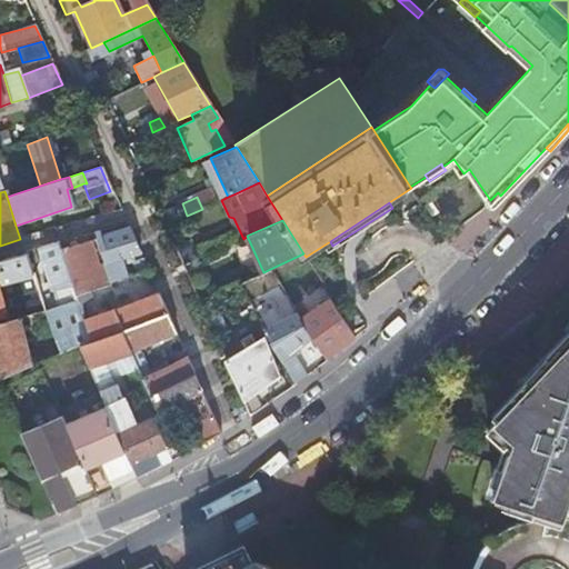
[(108,279),(110,285),(125,279),(120,260),(139,255),(128,230),(102,238),(99,231),(93,232),(96,239),(108,279)]
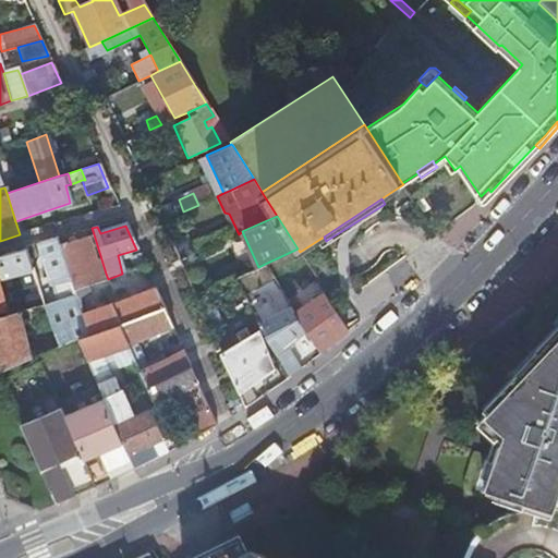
[(91,277),(106,274),(94,234),(75,240),(68,242),(58,244),(68,276),(72,274),(73,277),(82,275),(82,271),(88,269),(91,277)]
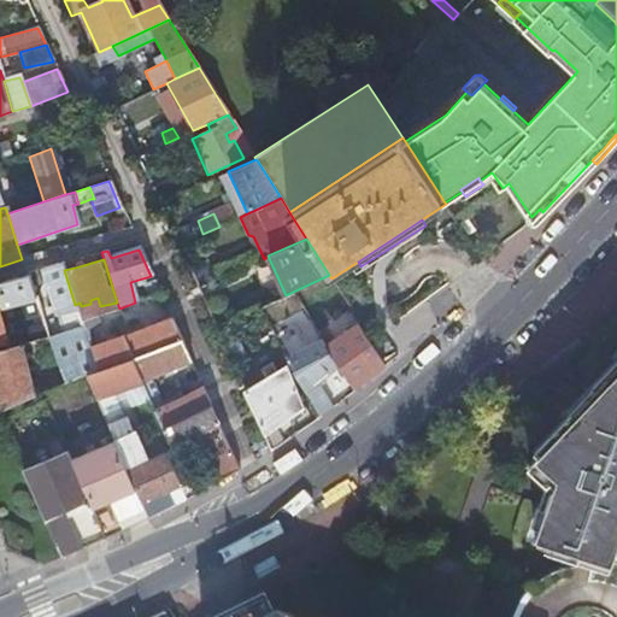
[(57,317),(77,312),(75,305),(64,270),(62,264),(40,269),(57,317)]
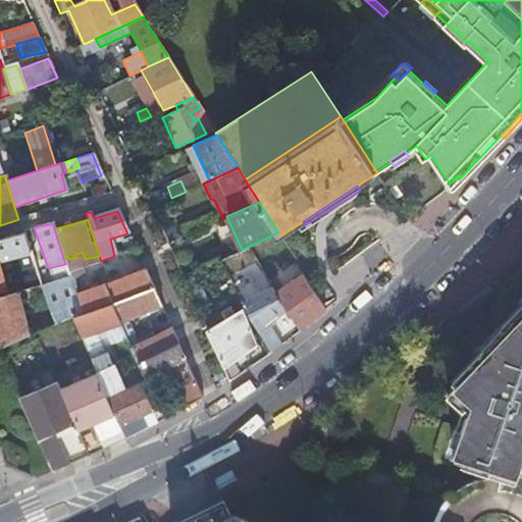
[(0,260),(30,254),(23,233),(0,240),(0,293),(5,292),(0,270),(0,260)]
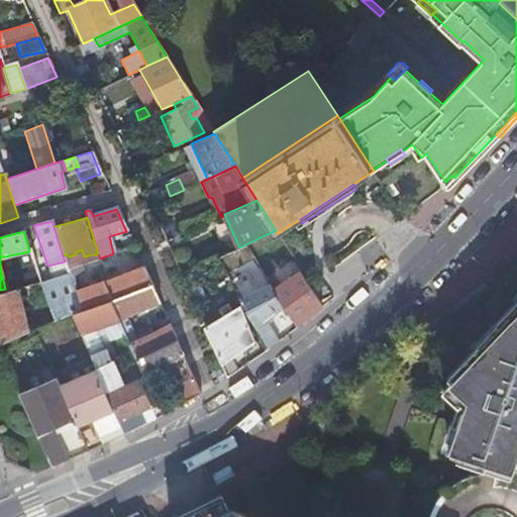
[(121,251),(133,247),(128,236),(120,238),(118,244),(121,251)]
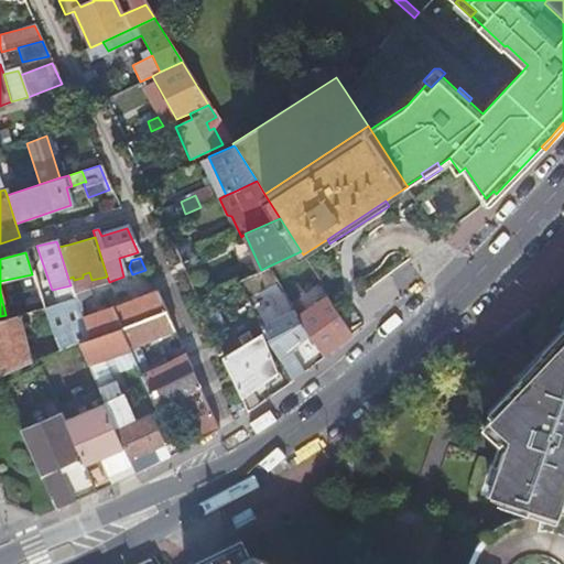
[(336,345),(353,334),(338,312),(320,281),(312,285),(317,295),(310,300),(312,305),(296,316),(307,336),(320,355),(322,354),(336,345)]
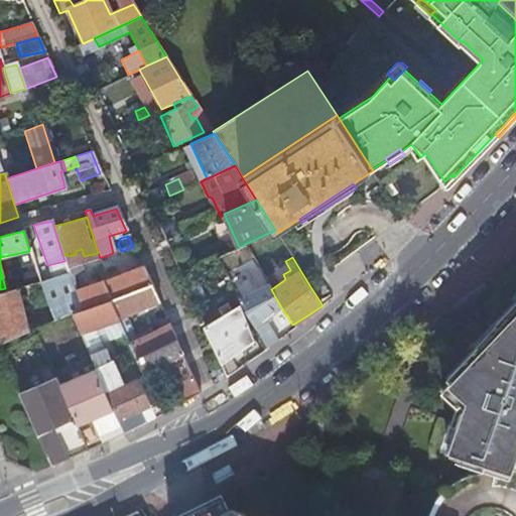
[(109,301),(151,285),(143,267),(103,282),(82,289),(75,267),(68,270),(70,276),(81,311),(109,301)]
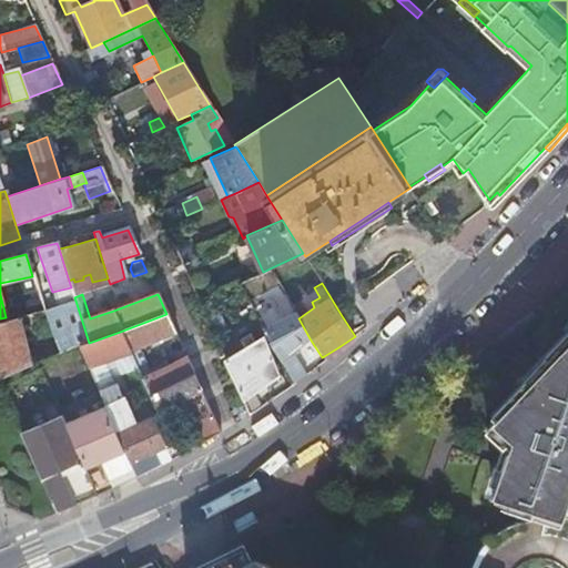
[(267,301),(253,308),(266,334),(280,361),(292,352),(310,338),(298,318),(295,313),(279,321),(267,301)]
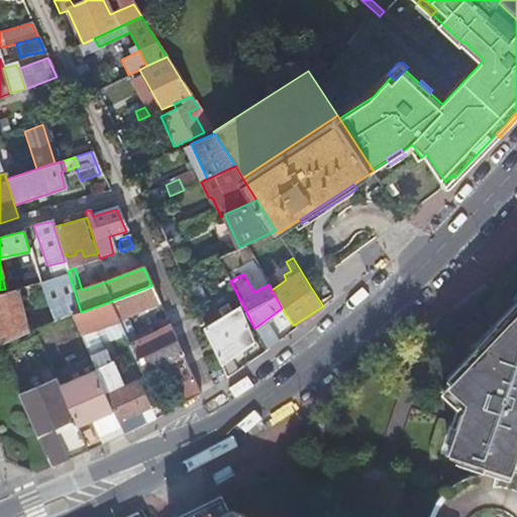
[(32,286),(33,286),(40,284),(36,275),(29,276),(32,286)]
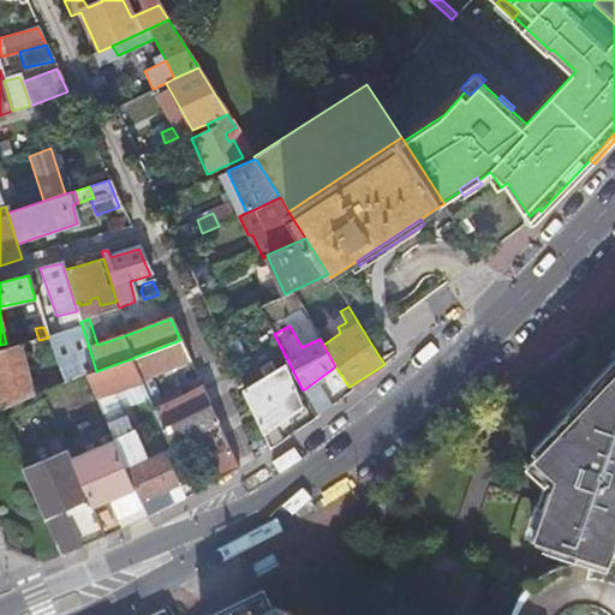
[(84,376),(96,371),(83,329),(48,340),(52,352),(58,366),(70,363),(76,378),(84,376)]
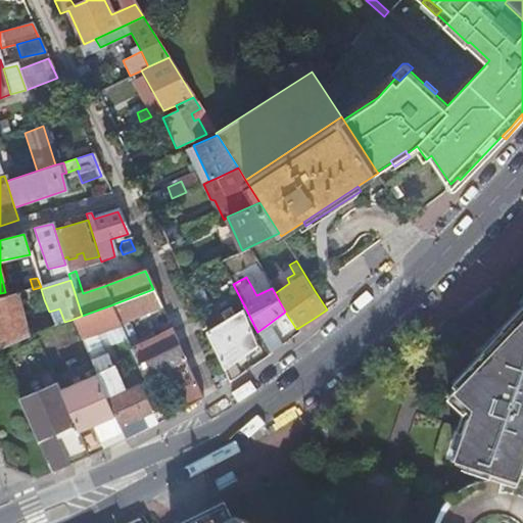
[(44,299),(41,289),(41,287),(34,289),(37,301),(44,299)]
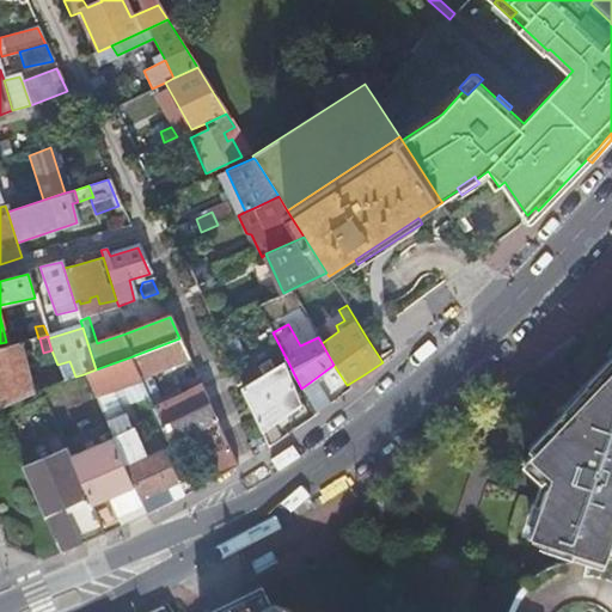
[(189,360),(179,338),(129,357),(142,389),(145,395),(148,403),(152,411),(160,427),(208,403),(200,384),(179,395),(160,404),(159,398),(150,375),(189,360)]
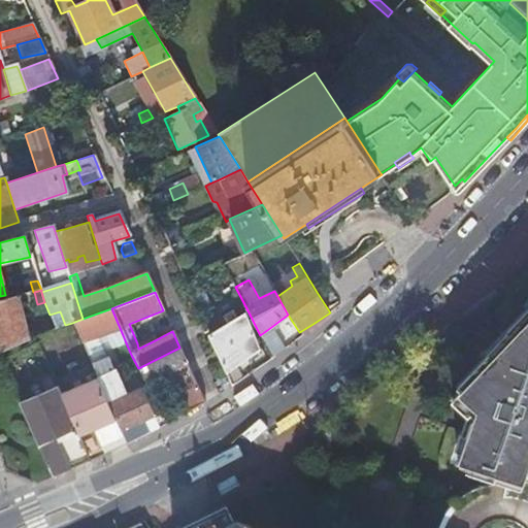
[(0,354),(29,341),(18,297),(13,298),(0,301),(0,354)]
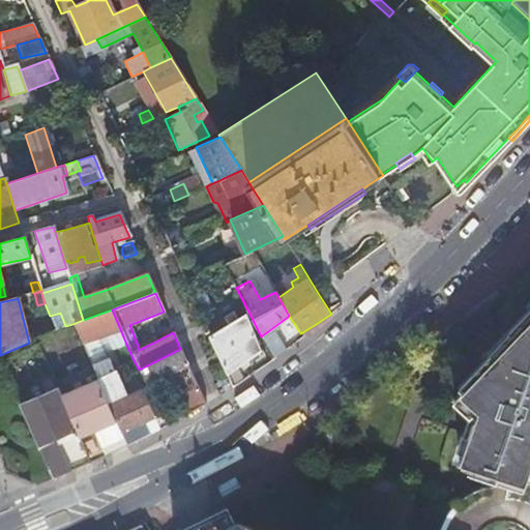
[(118,340),(123,336),(112,310),(83,320),(72,324),(82,345),(115,332),(118,340)]
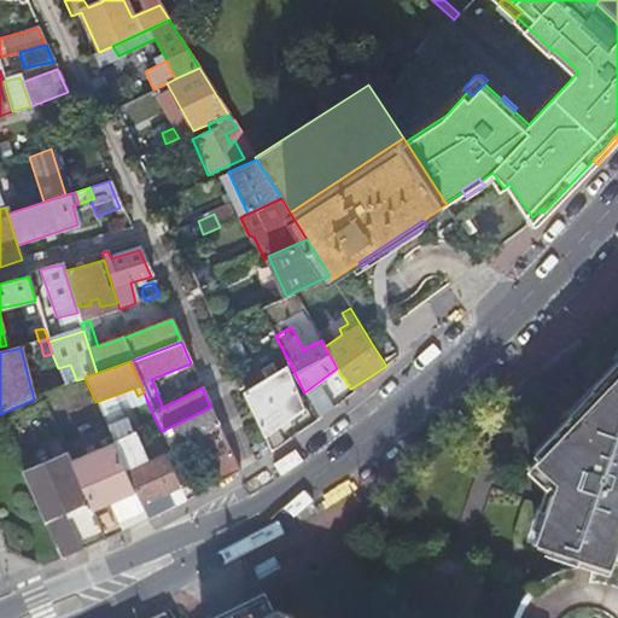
[(302,410),(290,363),(244,391),(264,436),(302,410)]
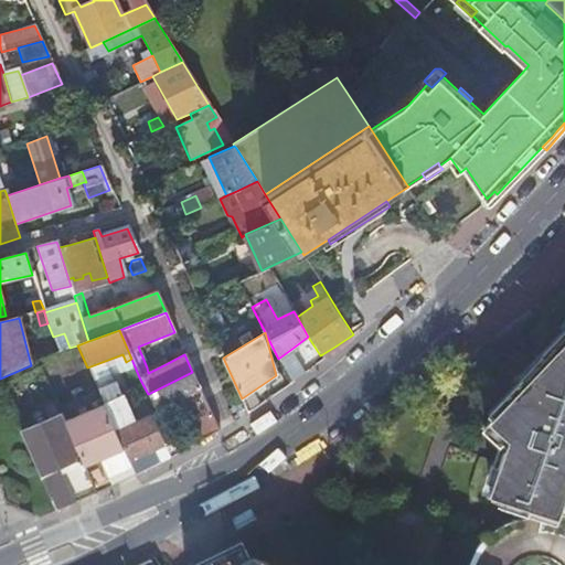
[(564,333),(545,355),(551,361),(530,382),(526,379),(525,380),(493,414),(497,417),(487,428),(503,444),(504,445),(507,443),(510,446),(503,466),(491,501),(521,511),(558,524),(563,513),(561,513),(564,501),(564,333)]
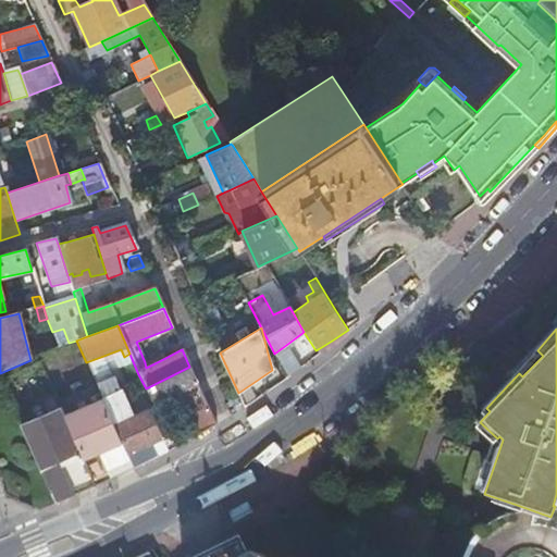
[(286,345),(274,354),(287,378),(300,368),(286,345)]
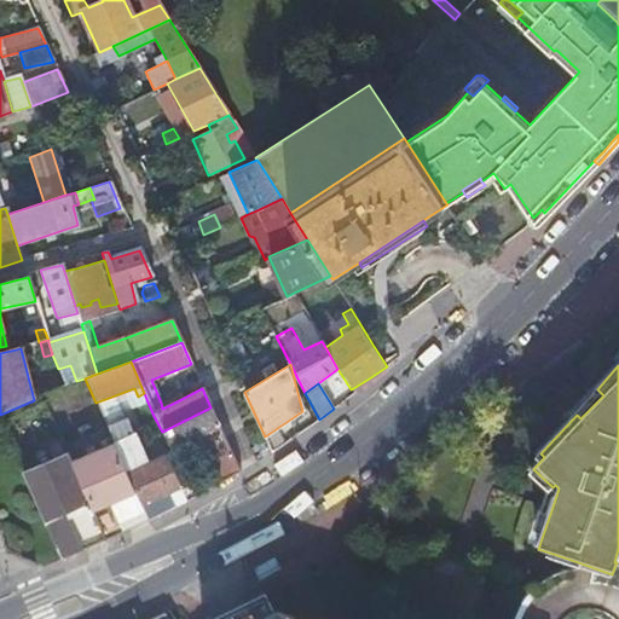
[(597,389),(573,414),(576,416),(577,415),(580,418),(603,395),(597,389)]
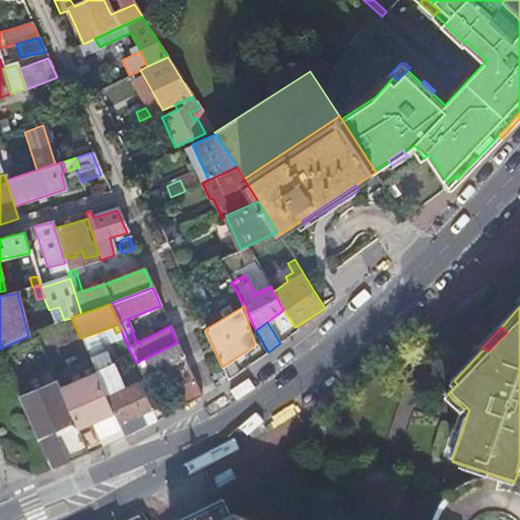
[(136,343),(152,335),(151,331),(135,338),(136,343)]
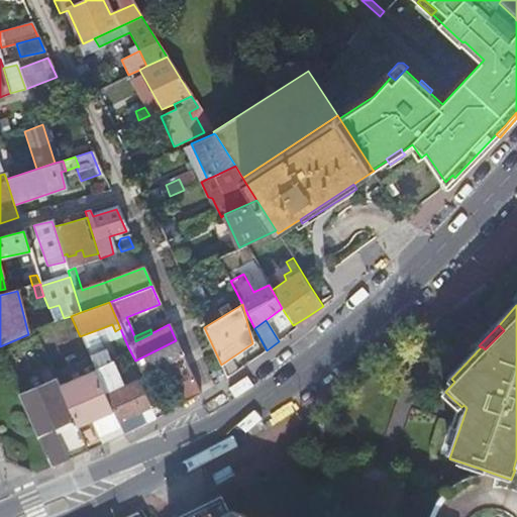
[(38,338),(36,333),(0,349),(0,352),(1,354),(38,338)]
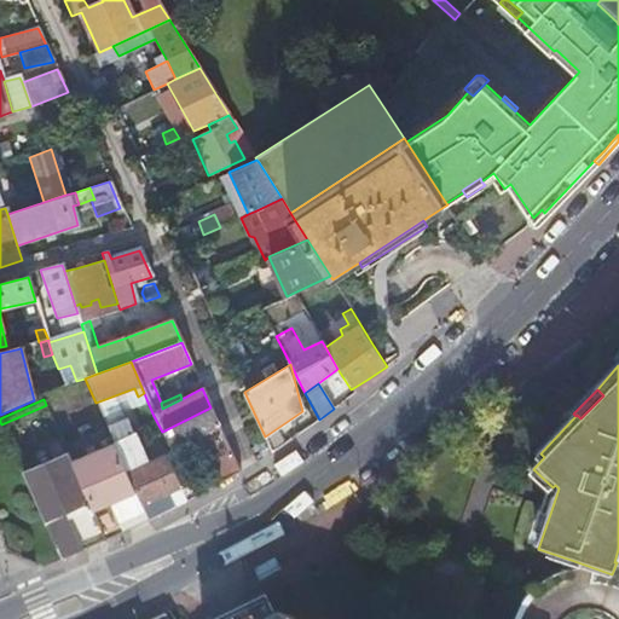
[(220,427),(212,406),(210,408),(162,432),(171,450),(220,427)]
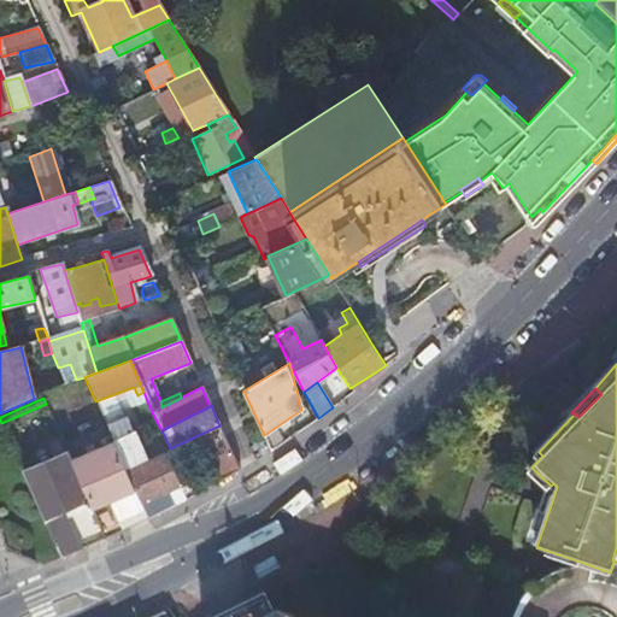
[(224,456),(231,452),(223,434),(216,436),(224,456)]
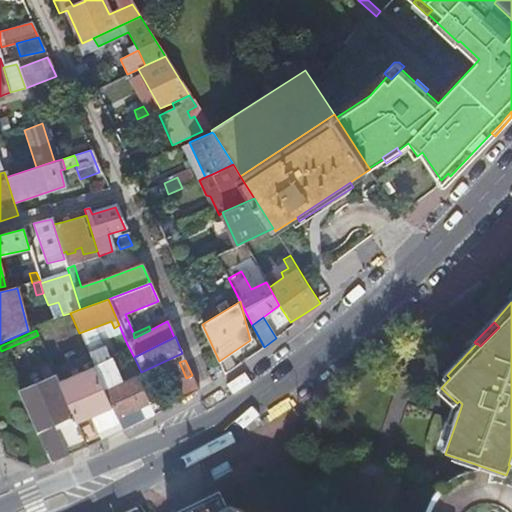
[(77,425),(112,409),(97,372),(93,366),(58,381),(75,420),(77,425)]
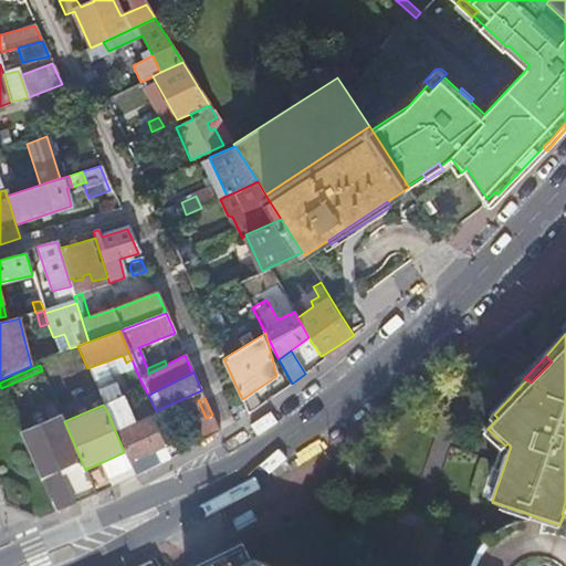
[(135,477),(159,464),(153,449),(163,444),(152,418),(133,426),(123,405),(107,411),(124,452),(135,477)]
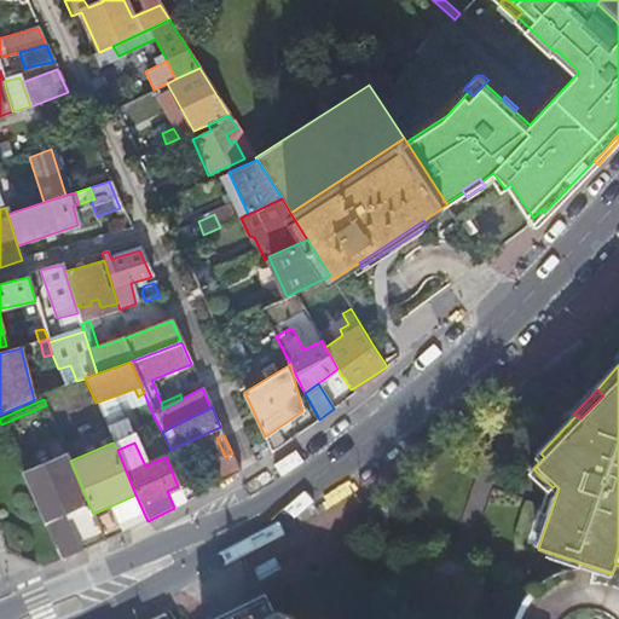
[(22,473),(59,560),(80,551),(63,513),(80,505),(82,512),(91,508),(70,461),(67,452),(22,473)]
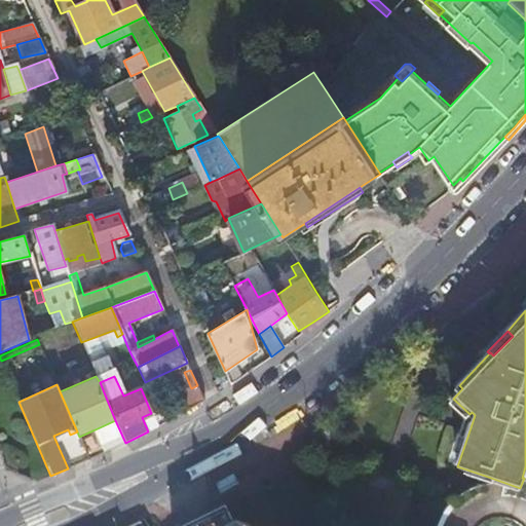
[(188,410),(204,401),(197,385),(191,388),(182,392),(188,410)]
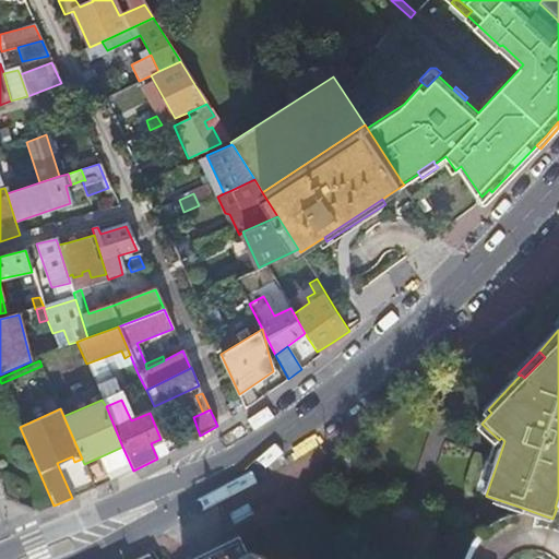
[(498,439),(491,459),(498,461),(504,441),(501,438),(499,440),(498,439)]
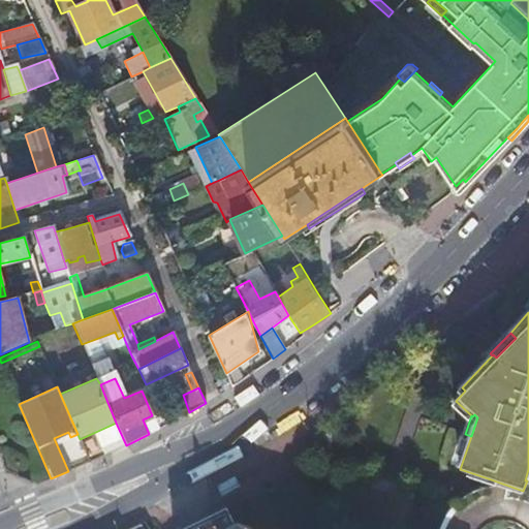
[(156,430),(159,429),(152,415),(143,419),(149,434),(156,430)]
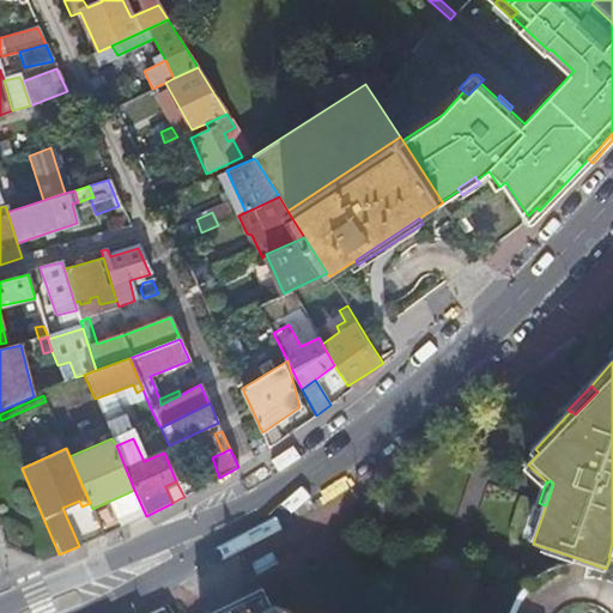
[(594,612),(606,569),(565,554),(533,577),(509,612),(594,612)]
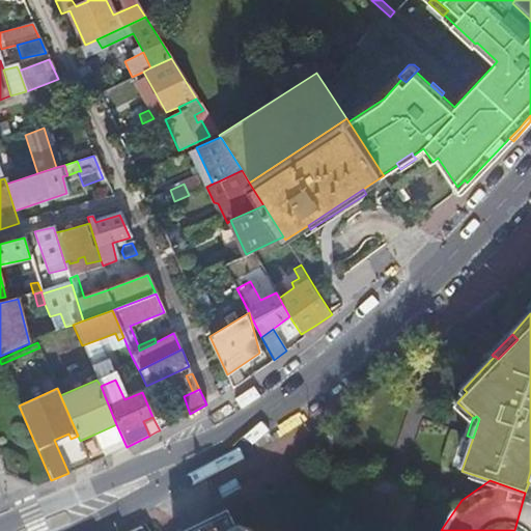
[(238,530),(236,527),(227,511),(213,518),(198,525),(183,530),(238,530)]
